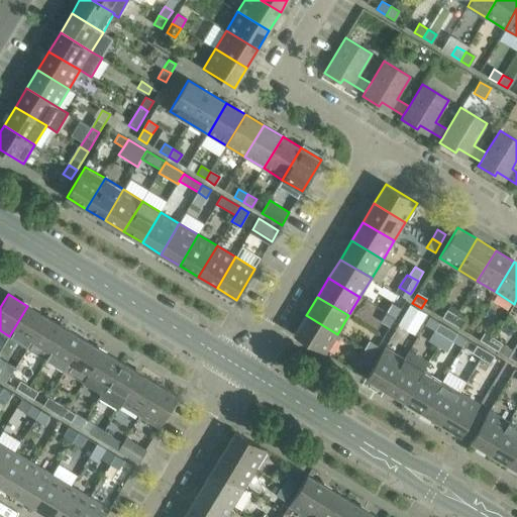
[(401,309),(392,304),(387,313),(395,318),(401,309)]
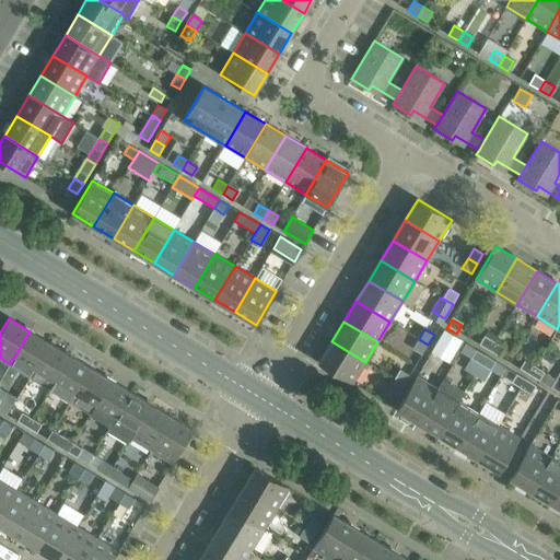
[(453,354),(461,341),(444,330),(435,345),(453,354)]
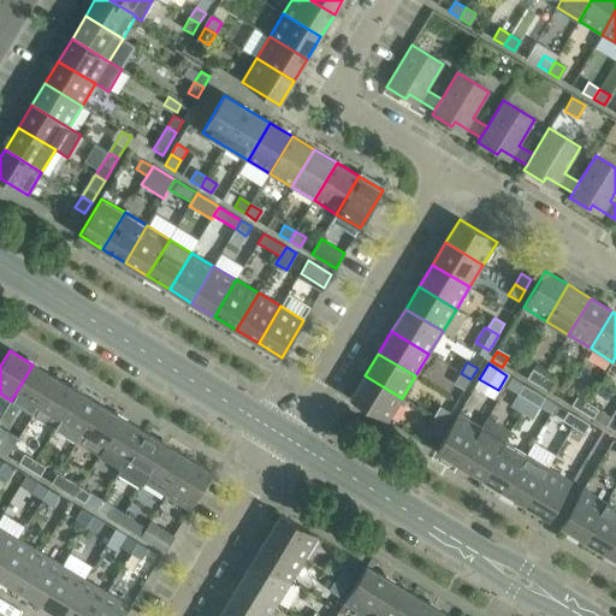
[(33,365),(11,401),(33,414),(55,378),(33,365)]
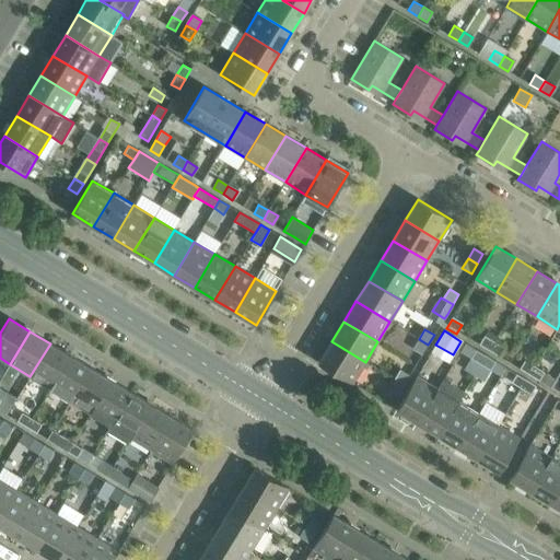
[(483,338),(478,347),(488,352),(492,345),(483,338)]
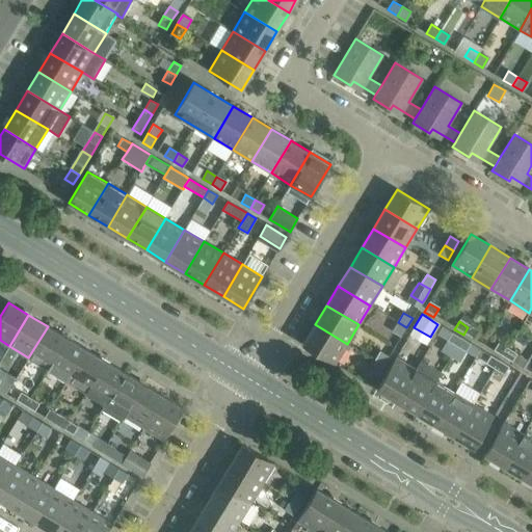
[(393,331),(401,337),(406,327),(398,322),(393,331)]
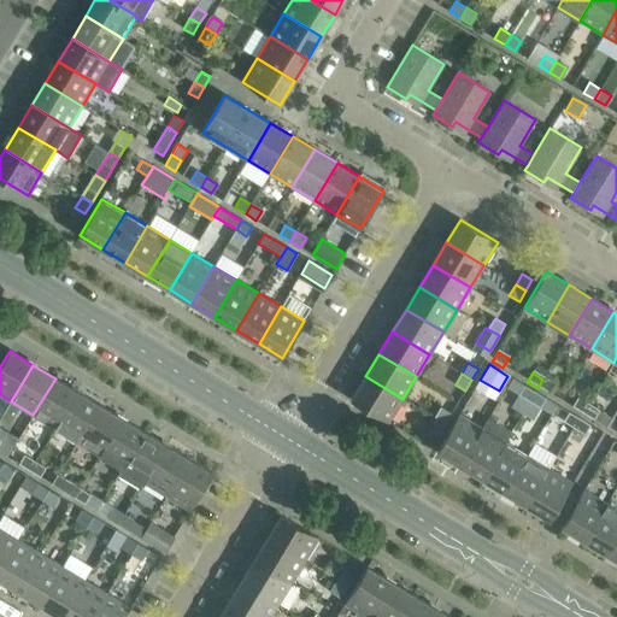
[(351,399),(388,422),(403,399),(365,376),(351,399)]
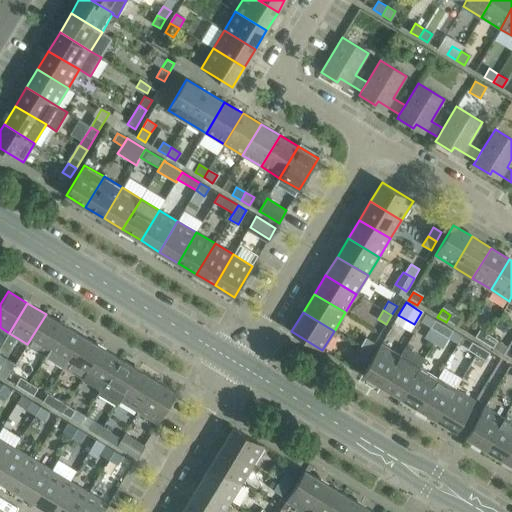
[(46,314),(27,344),(46,356),(64,325),(46,314)]
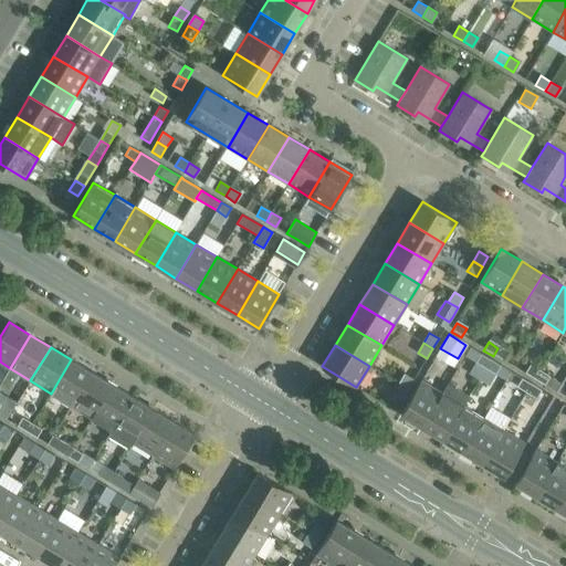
[(503,363),(507,354),(498,348),(493,356),(503,363)]
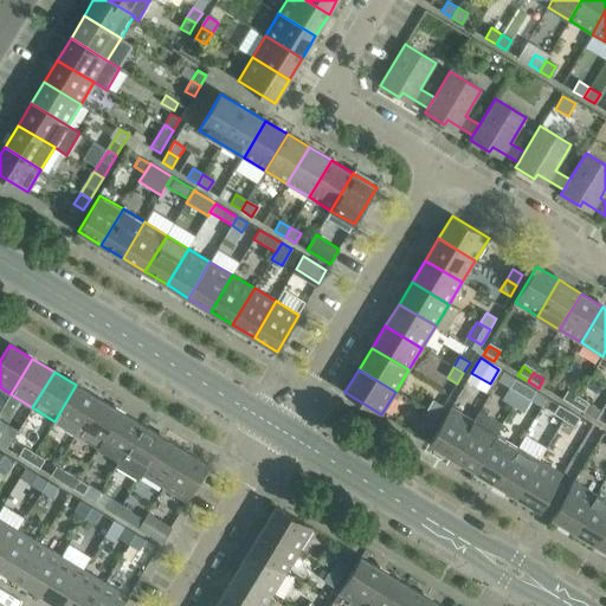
[(526,385),(515,379),(510,388),(520,394),(526,385)]
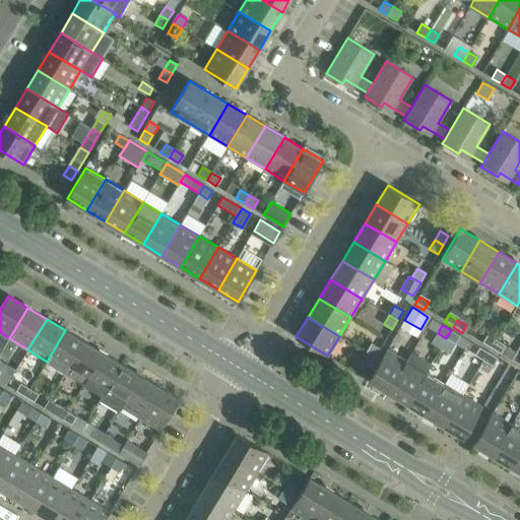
[(65,330),(47,362),(65,373),(84,341),(65,330)]
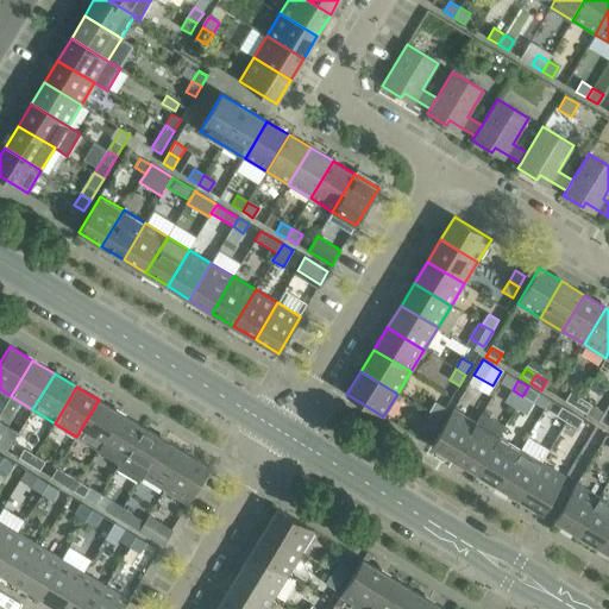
[(533,403),(539,394),(528,387),(522,396),(533,403)]
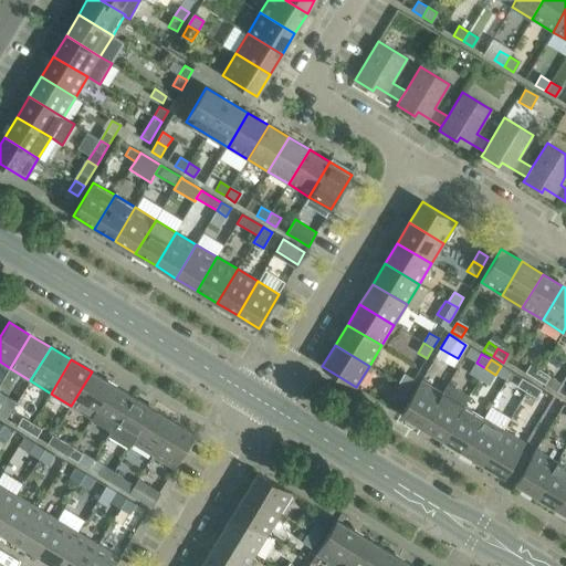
[(528,366),(524,375),(534,381),(538,373),(528,366)]
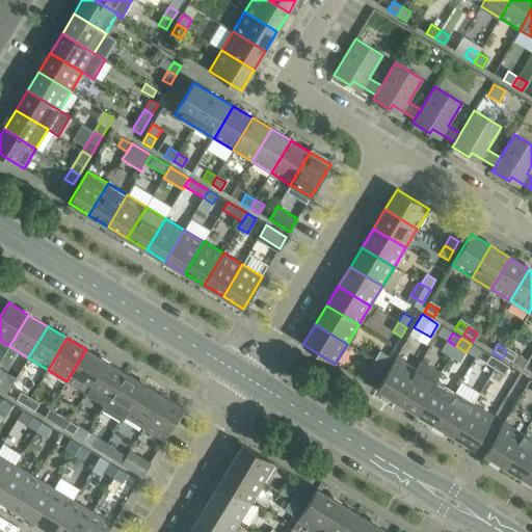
[(86,349),(67,381),(86,393),(105,361),(86,349)]
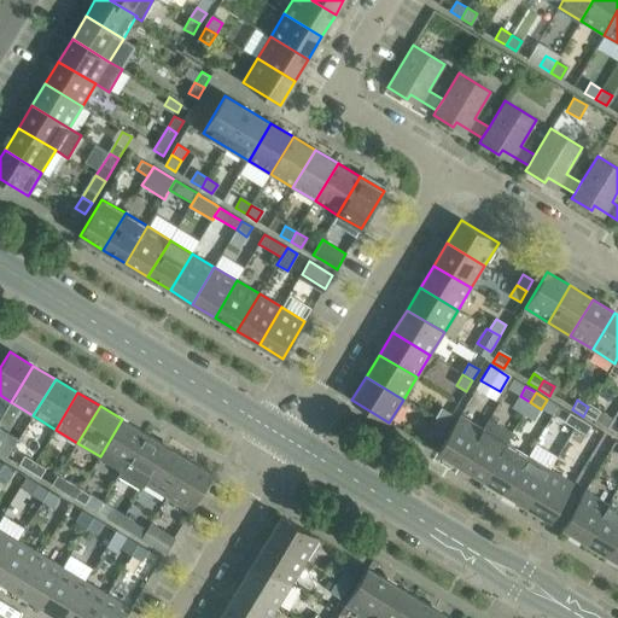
[(608,426),(613,417),(601,409),(599,413),(588,407),(583,417),(593,423),(595,419),(608,426)]
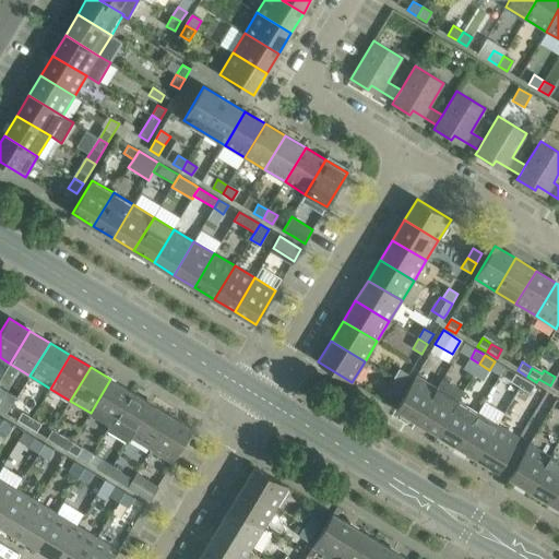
[(408,375),(400,369),(394,379),(403,384),(408,375)]
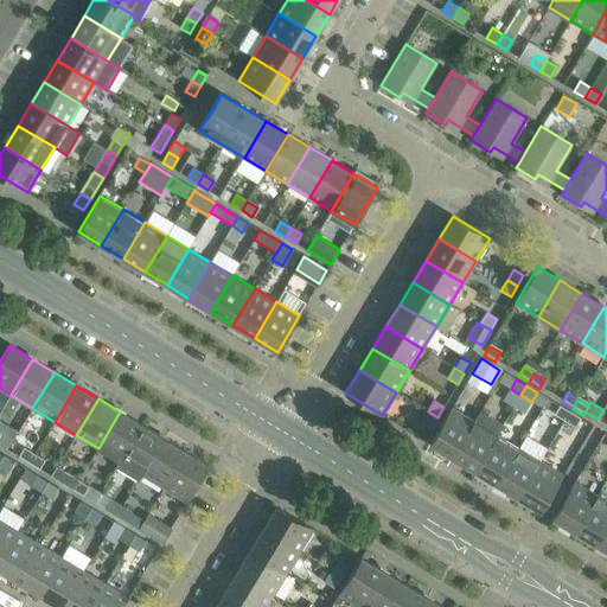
[(555,415),(564,421),(570,411),(560,406),(555,415)]
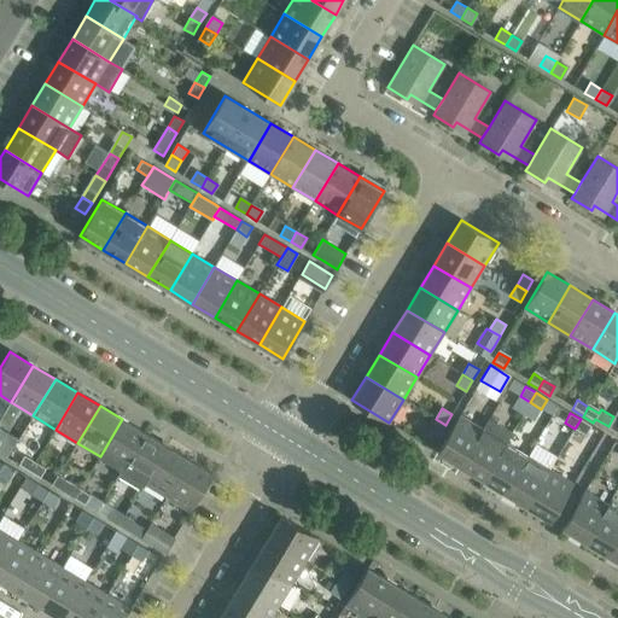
[(460,415),(438,452),(461,466),(483,430),(460,415)]
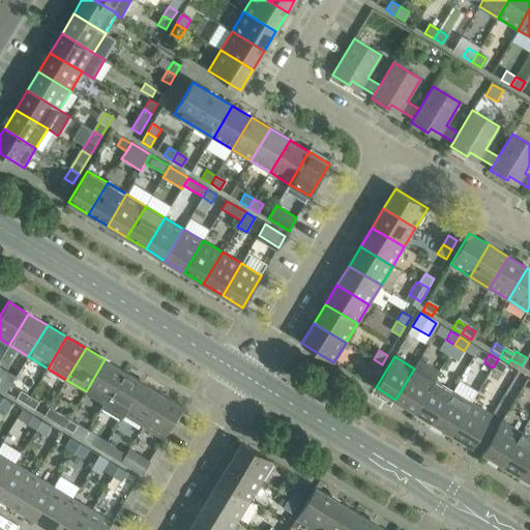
[(105,359),(86,391),(105,403),(124,372),(105,359)]
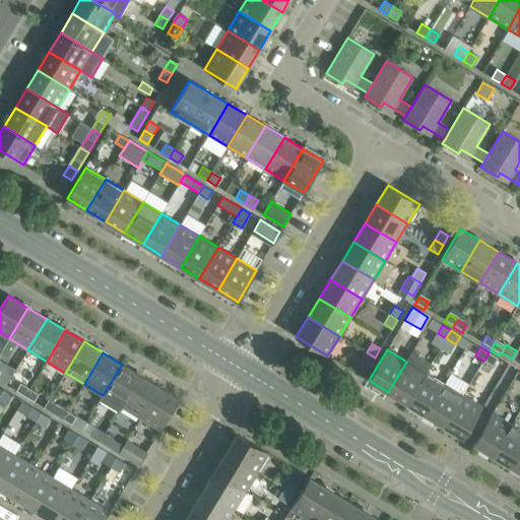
[(361,362),(370,367),(375,358),(367,352),(361,362)]
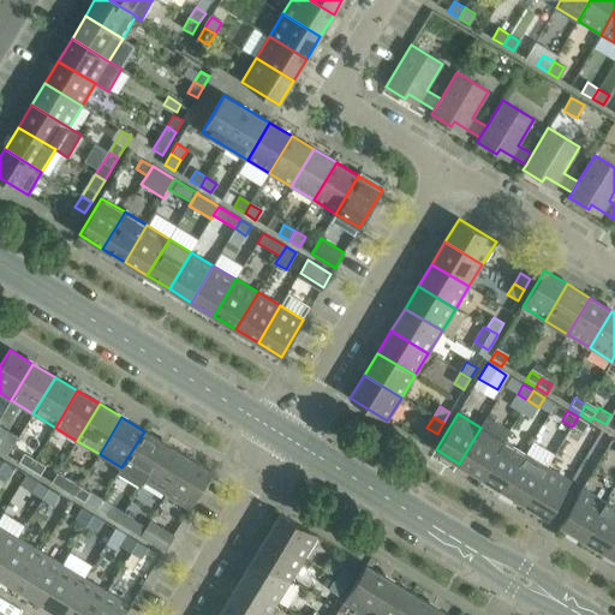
[(488,417),(481,428),(459,464),(481,477),(503,441),(509,430),(488,417)]
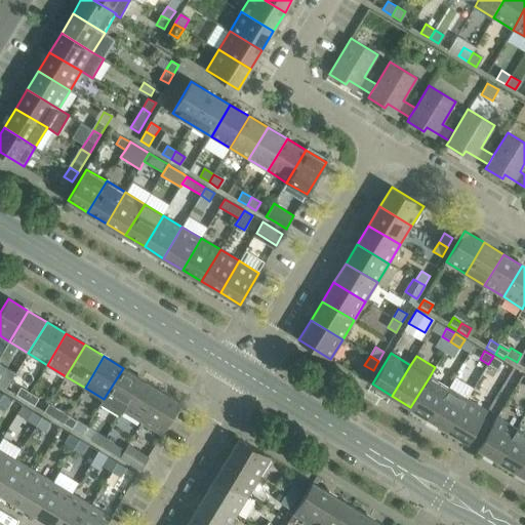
[(488,364),(497,370),(502,362),(493,356),(488,364)]
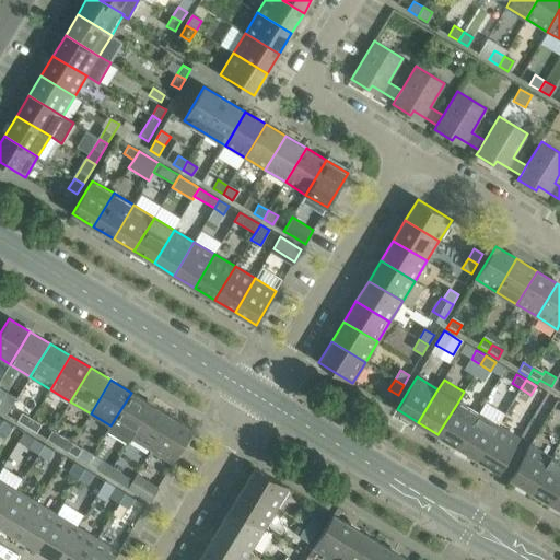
[(131,393),(111,426),(131,438),(151,405),(131,393)]
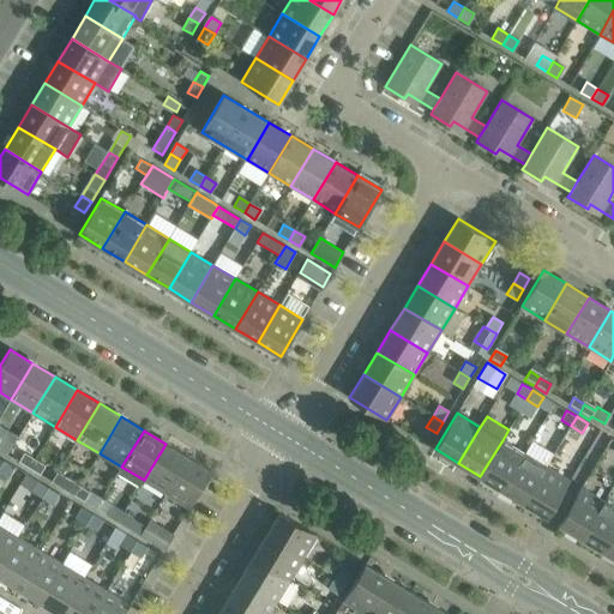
[(503,440),(480,476),(503,489),(524,453),(503,440)]
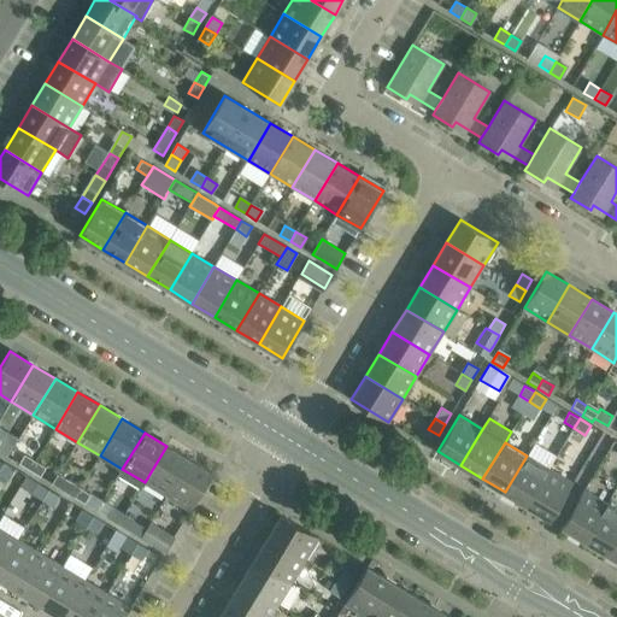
[(166,446),(145,482),(166,497),(189,459),(166,446)]
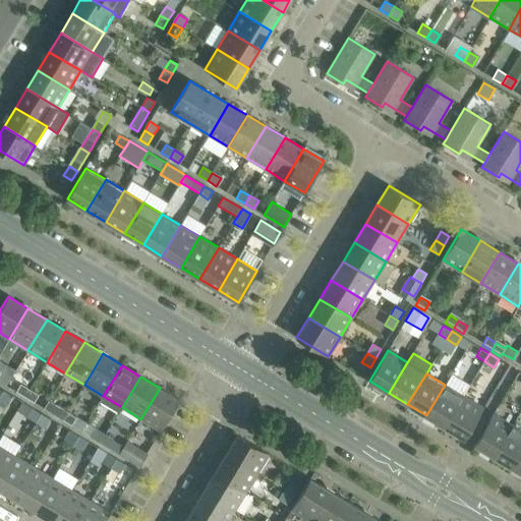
[(21,383),(16,391),(25,397),(31,389),(21,383)]
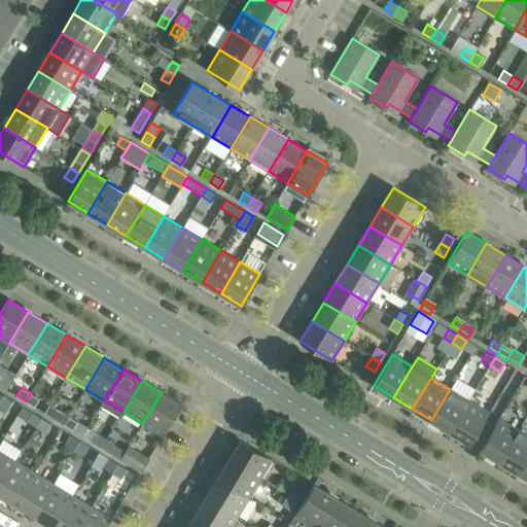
[(450,389),(431,420),(450,432),(469,400),(450,389)]
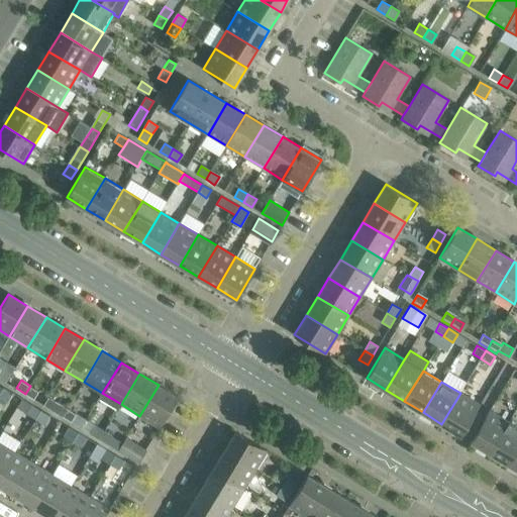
[(159,427),(178,397),(159,385),(139,416),(159,427)]
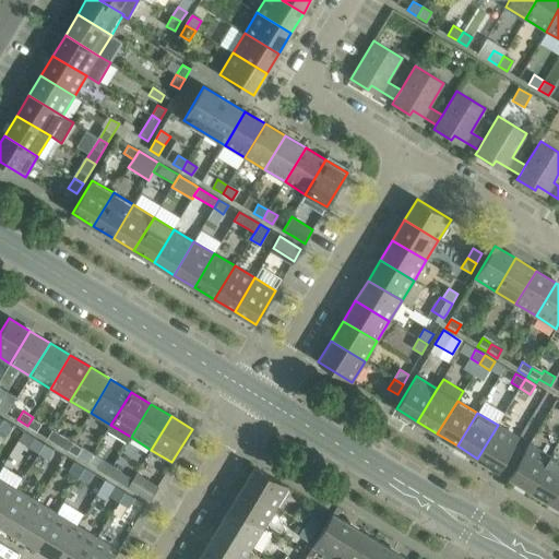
[(37,431),(43,423),(33,417),(27,426),(37,431)]
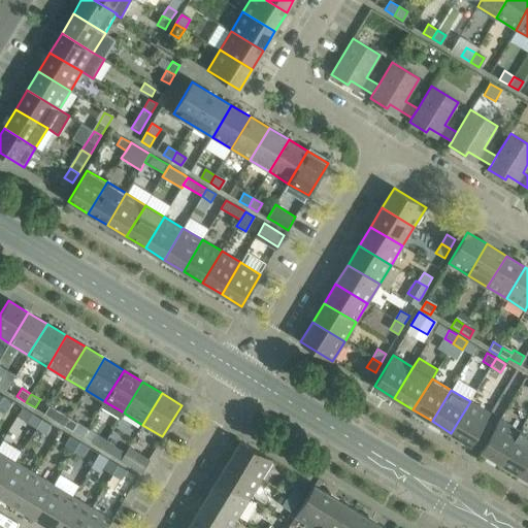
[(0,405),(7,409),(12,401),(4,396),(0,401),(0,405)]
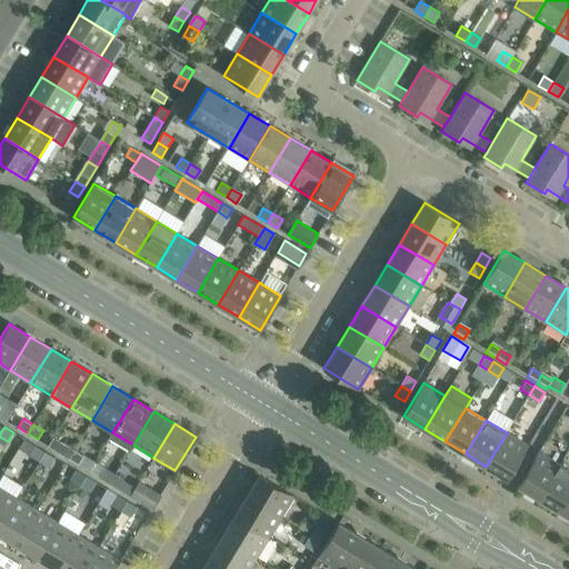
[(508,479),(528,446),(507,432),(486,467),(508,479)]
